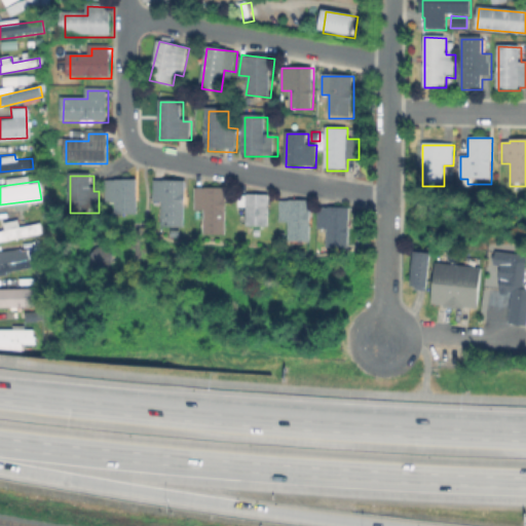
[(108,181),(138,182),(138,215),(119,214),(119,201),(108,201),(108,181)]
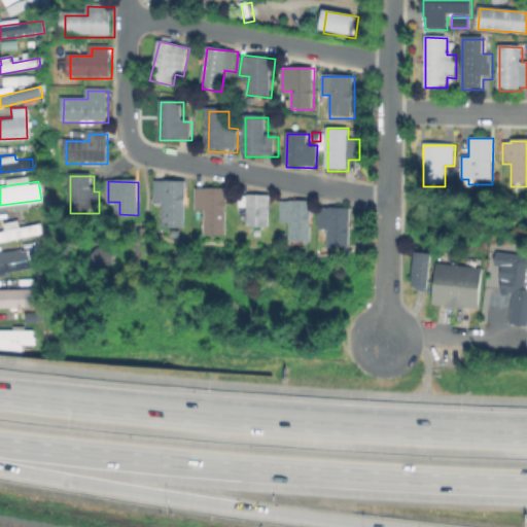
[(187,202),(187,227),(165,227),(166,202),(155,202),(155,182),(187,182),(187,202)]
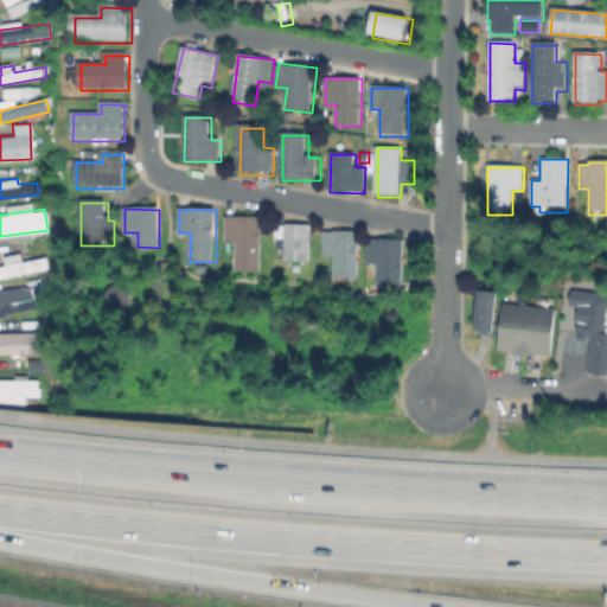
[(262,218),(262,269),(236,269),(236,241),(227,241),(227,218),(262,218)]
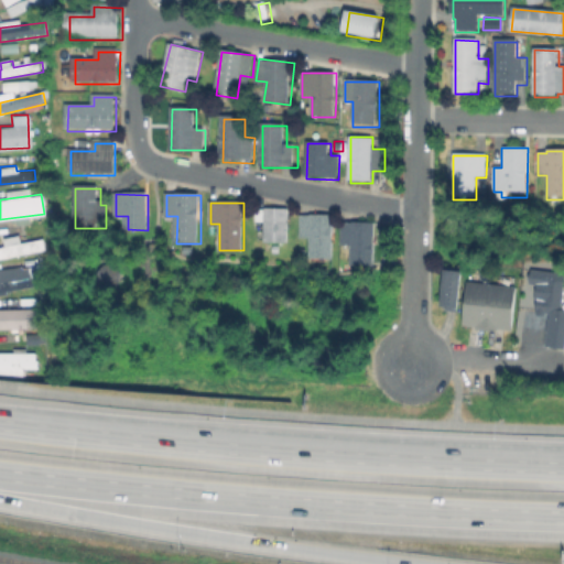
[(289,209),(289,242),(264,241),(264,223),(258,223),(258,209),(289,209)]
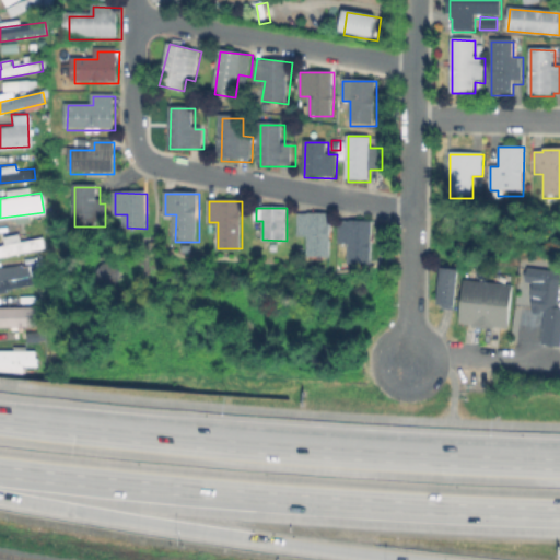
[(330,237),(330,259),(308,259),(308,237),(296,237),(298,216),(330,216),(330,237)]
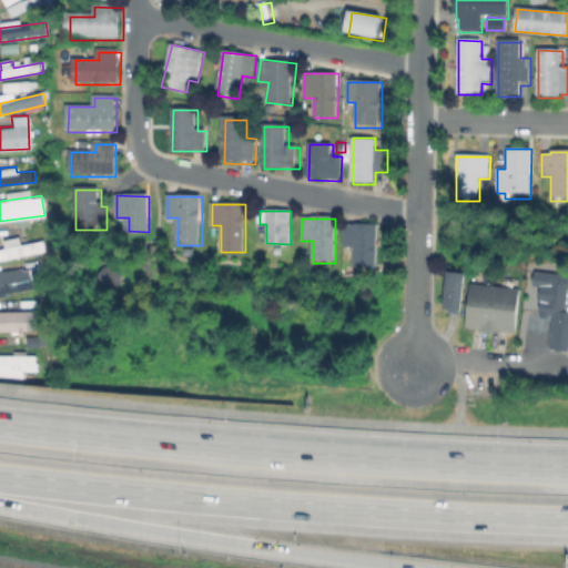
[(377,249),(377,270),(353,270),(353,249),(342,247),(342,225),(377,225),(377,249)]
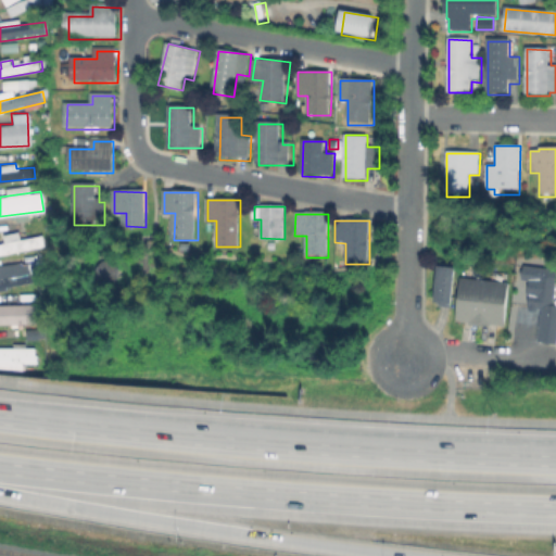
[(0,253),(42,247),(40,235),(17,238),(16,231),(1,234),(2,242),(0,241),(0,253)]
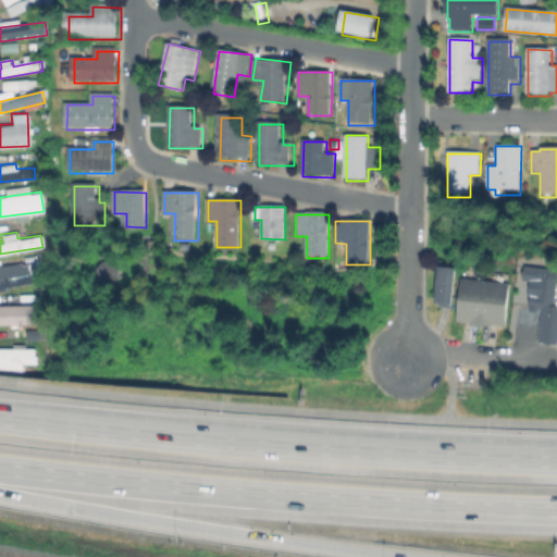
[(0,265),(0,287),(34,283),(29,261),(0,265)]
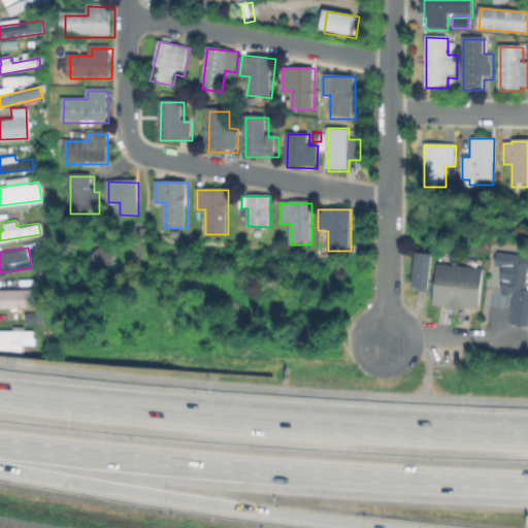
[(425,290),(429,253),(413,251),(408,289),(425,290)]
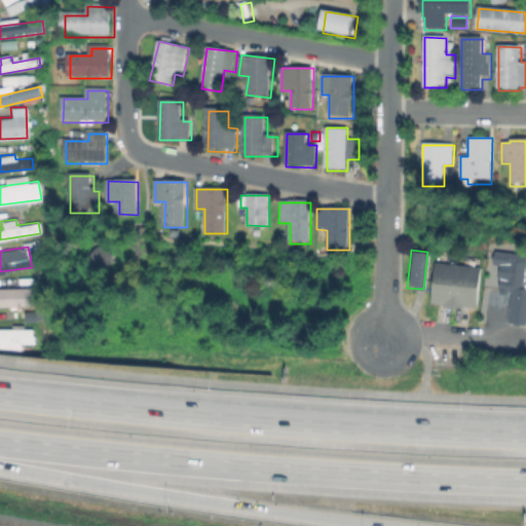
[(525,328),(509,326),(513,293),(498,291),(501,267),(491,265),(493,251),(525,255),(525,269),(523,290),(525,290),(525,328)]
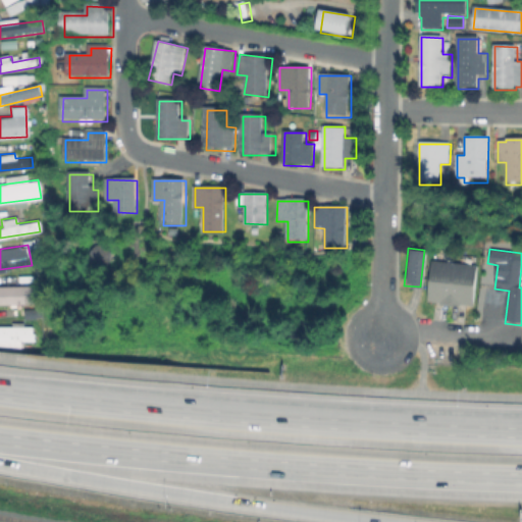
[(471,306),(475,264),(429,259),(425,301),(471,306)]
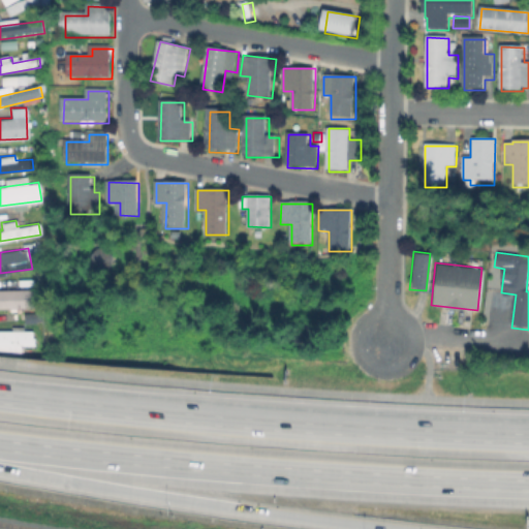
[(35,289),(0,289),(0,307),(35,307),(35,289)]
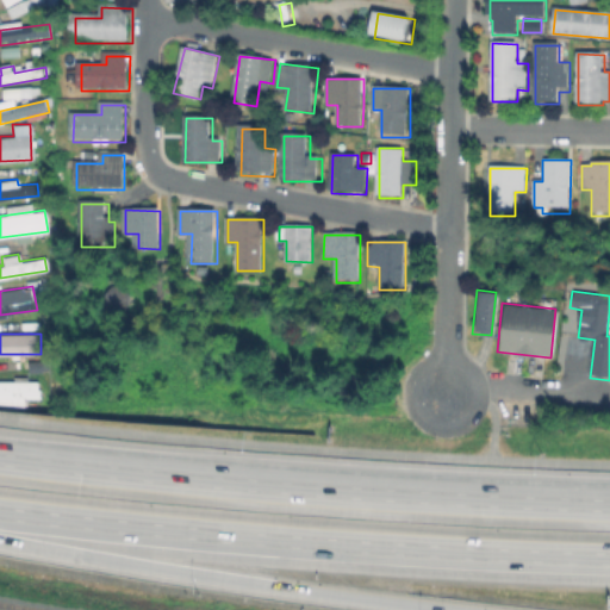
[(0,405),(22,405),(22,396),(37,396),(37,380),(0,379),(0,405)]
